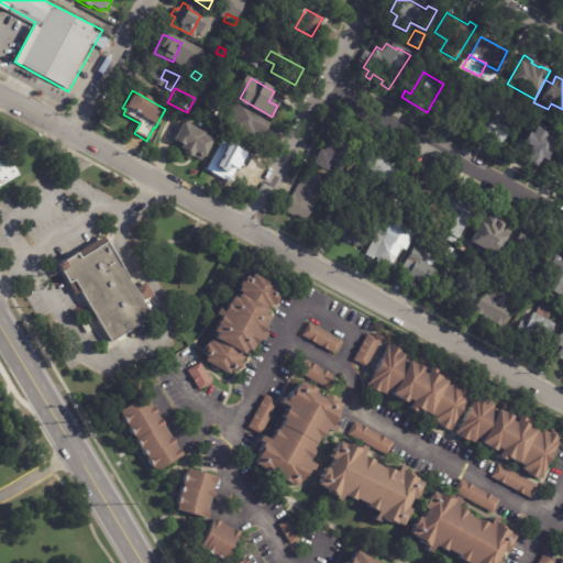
[(446,116),(452,106),(445,102),(450,95),(479,110),(471,128),(446,116)]
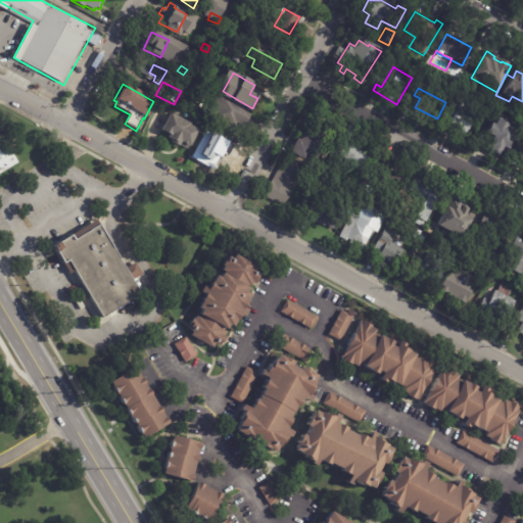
[(465,107),(475,113),(462,137),(444,127),(446,123),(440,120),(458,90),(470,98),(465,107)]
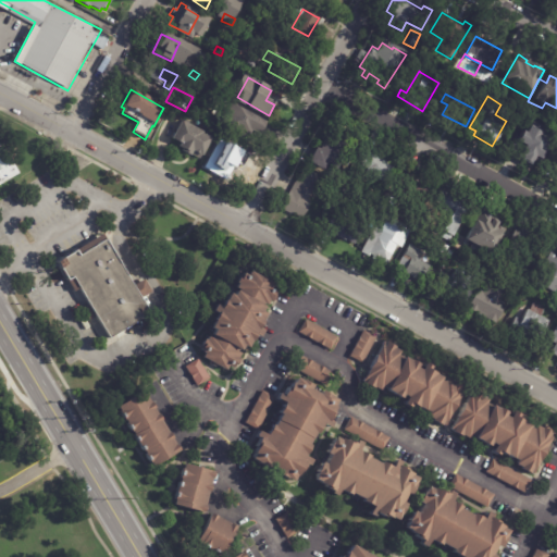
[(260,123),(252,136),(245,132),(243,136),(242,135),(238,140),(213,126),(213,124),(212,123),(215,116),(217,116),(220,113),(218,111),(221,106),(223,107),(225,102),(260,123)]
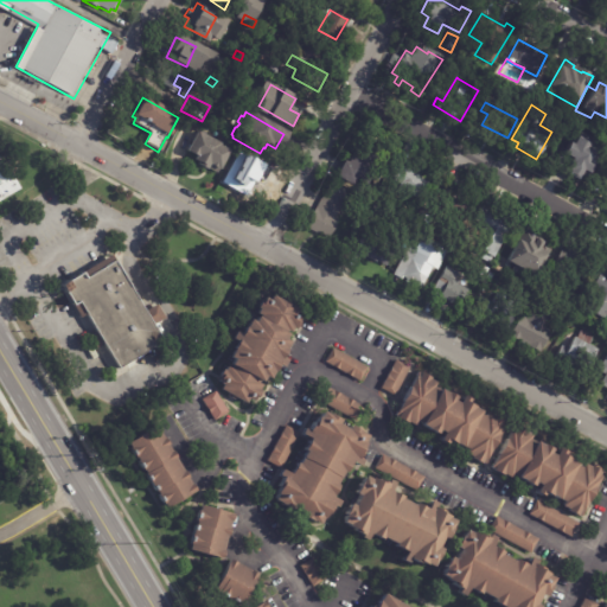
[(196,133),(218,145),(217,146),(228,152),(217,172),(206,167),(204,172),(195,166),(196,164),(191,161),(193,158),(184,153),(196,132),(196,133)]
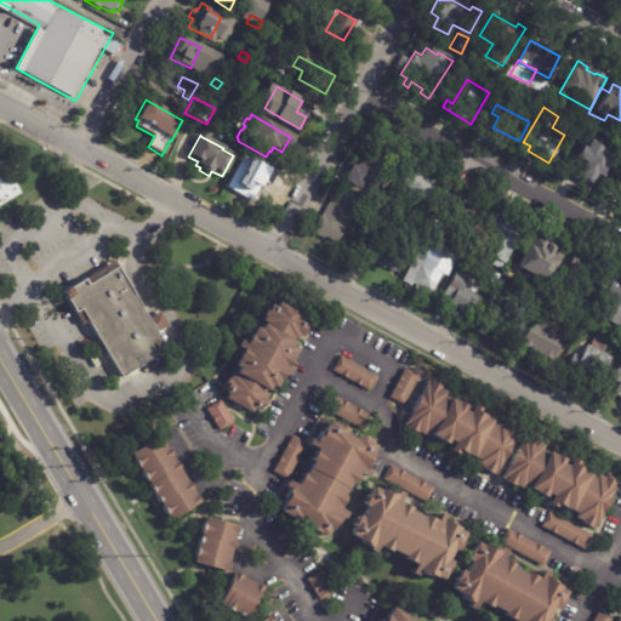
[(371,147),(388,157),(368,192),(358,186),(353,193),(336,183),(346,166),(348,169),(364,142),(371,147)]
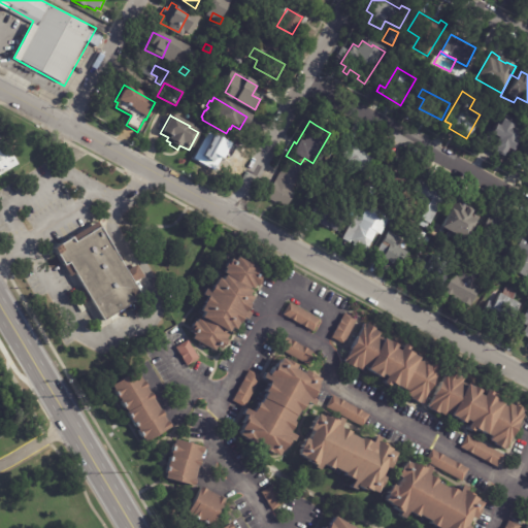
[(507,160),(488,147),(493,138),(488,135),(495,122),(506,129),(510,123),(516,126),(512,133),(520,138),(507,160)]
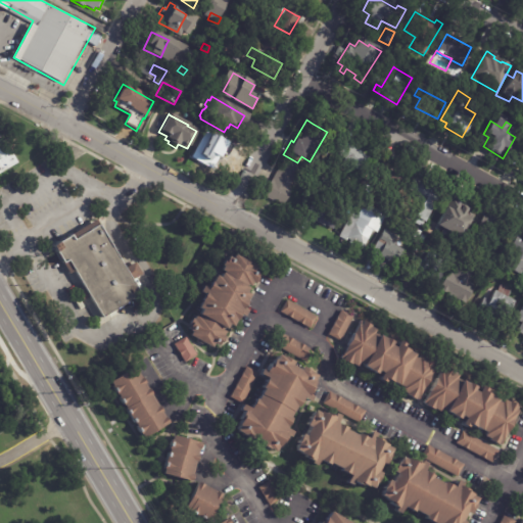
[(217,130),(210,142),(229,152),(220,170),(198,159),(206,141),(199,137),(201,133),(200,132),(204,124),(217,130)]
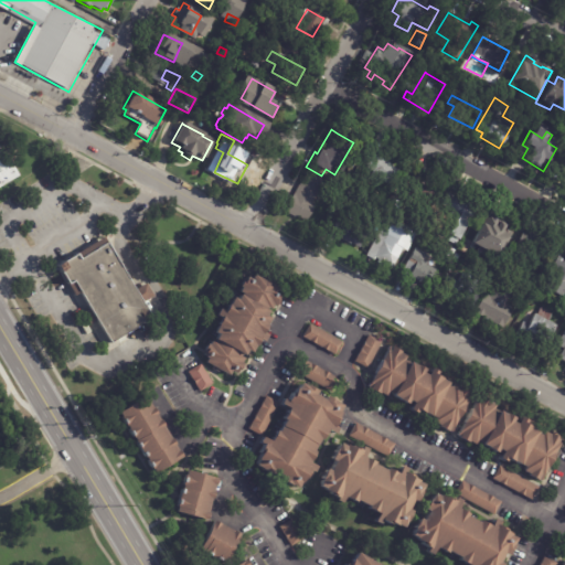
[(0,151),(2,150),(19,177),(0,188),(0,151)]
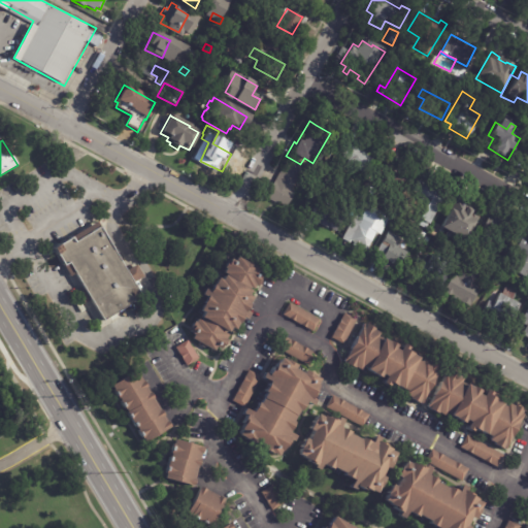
[(355,150),(371,159),(361,176),(342,166),(345,160),(340,157),(347,145),(355,150)]
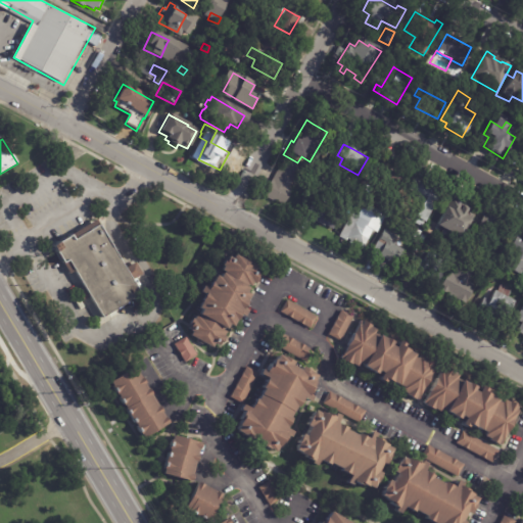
[(522,168),(521,167),(520,167),(520,164),(511,159),(517,148),(522,151),(522,168)]
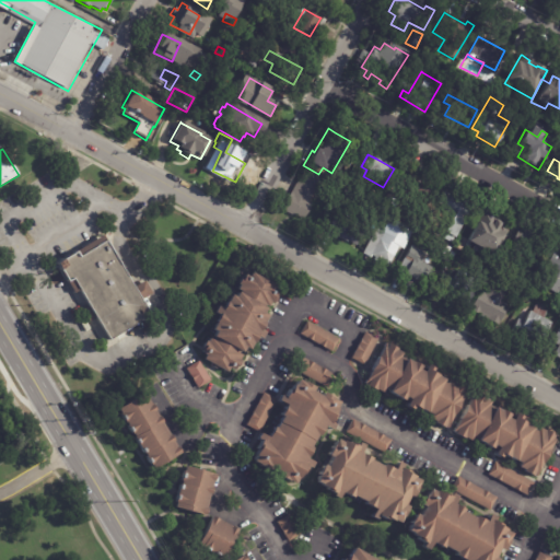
[(290,216),(280,210),(303,170),(319,179),(305,203),(310,207),(301,222),(290,216)]
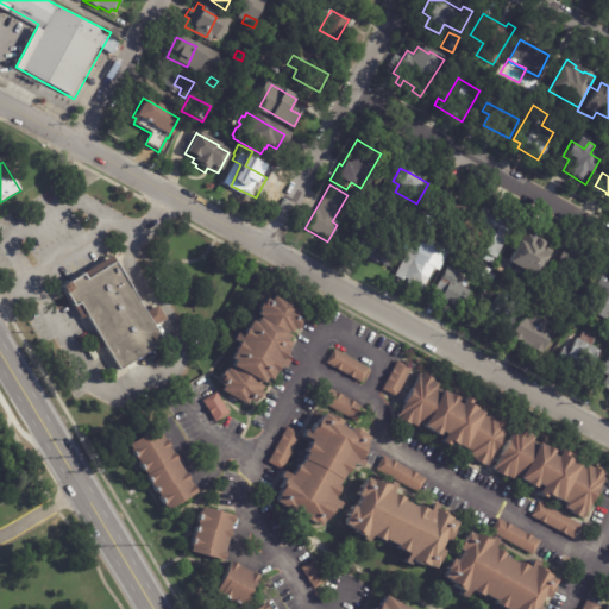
[(489,212),(506,221),(512,225),(503,242),(481,230),(483,226),(476,223),(483,209),(489,212)]
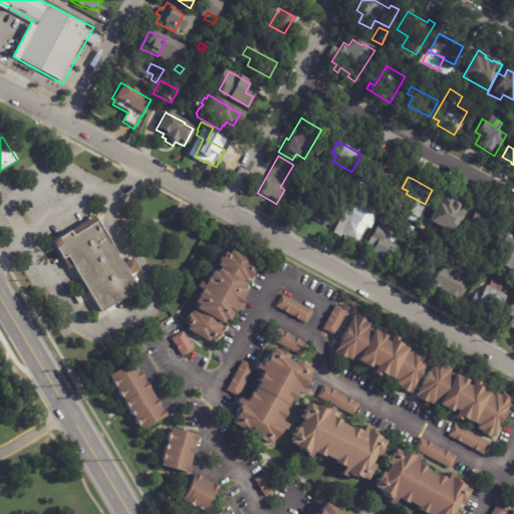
[(311,201),(333,211),(325,227),(297,213),(305,197),(311,201)]
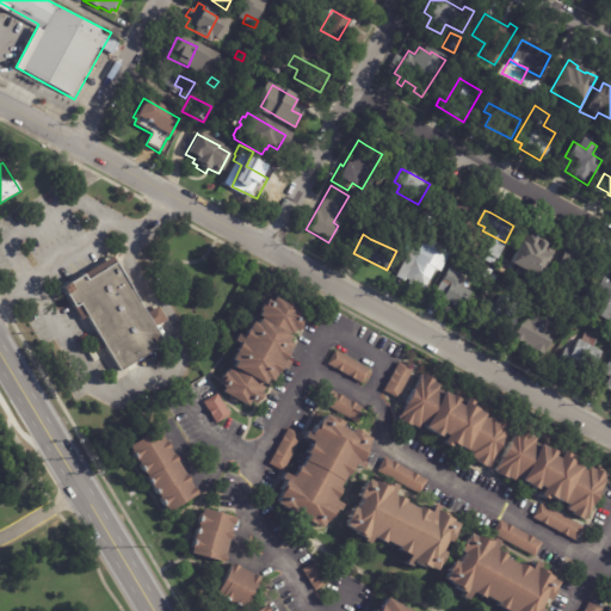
[(525,236),(535,241),(534,242),(553,252),(544,266),(542,265),(530,285),(513,276),(516,271),(504,265),(516,245),(517,245),(523,235),(525,236)]
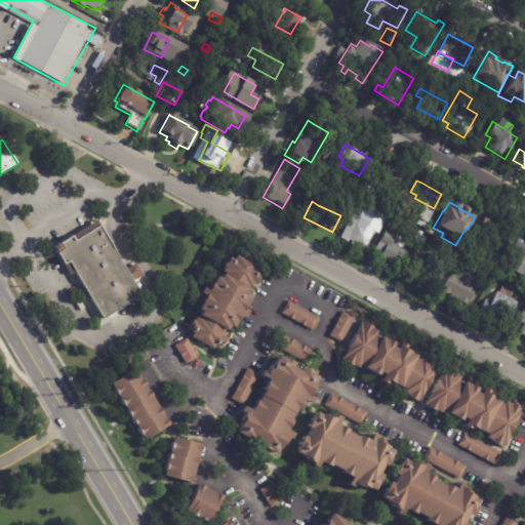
[(359,217),(375,227),(362,249),(355,245),(354,248),(348,244),(349,241),(347,240),(345,242),(338,238),(352,213),(359,217)]
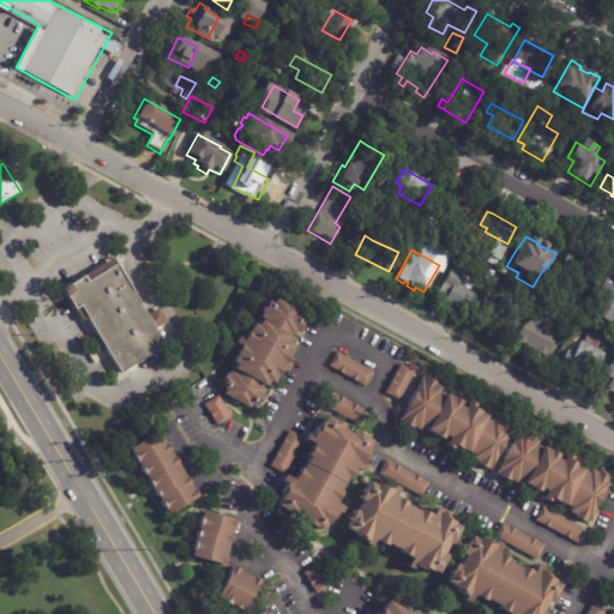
[(438,263),(445,252),(450,254),(444,266),(438,263)]
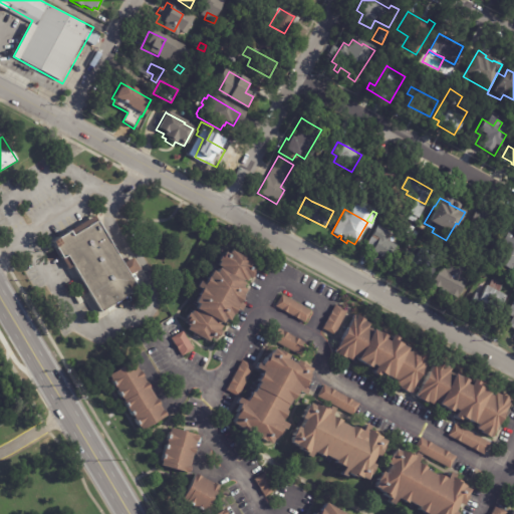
[(481,215),(502,227),(494,241),(466,225),(474,213),(478,216),(480,214),(481,215)]
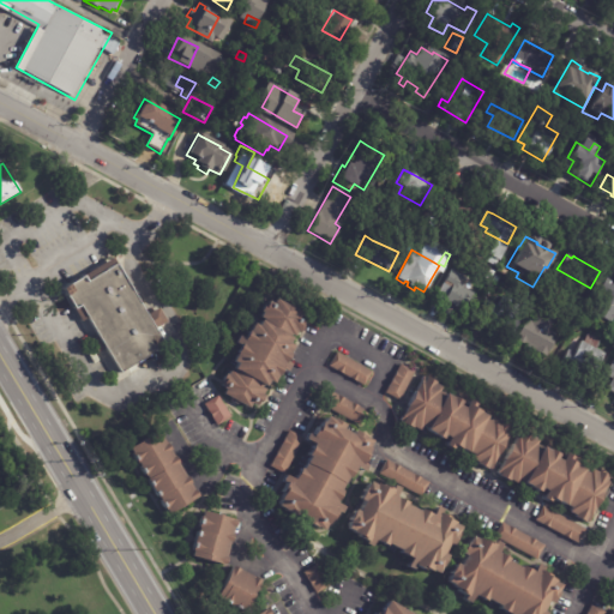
[(115,263),(86,280),(83,274),(60,288),(80,320),(85,318),(118,372),(164,343),(115,263)]
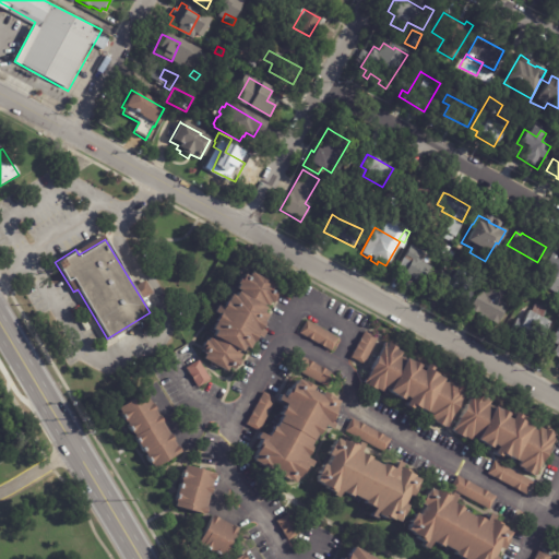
[(420,251),(417,257),(421,260),(420,262),(430,268),(420,285),(413,280),(411,283),(401,277),(403,274),(395,270),(411,245),(420,251)]
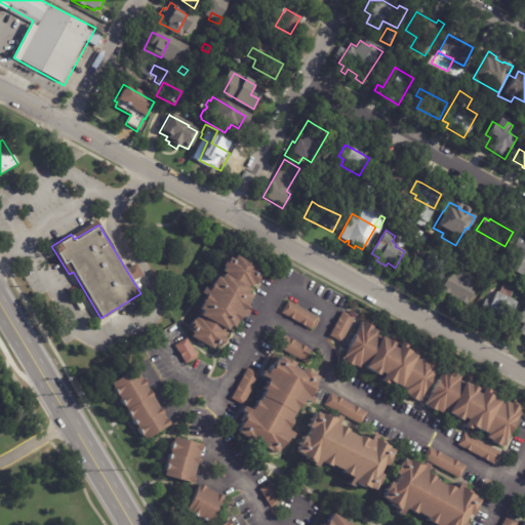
[(522,232),(524,233),(524,267),(519,278),(503,269),(511,256),(508,254),(520,232),(522,232)]
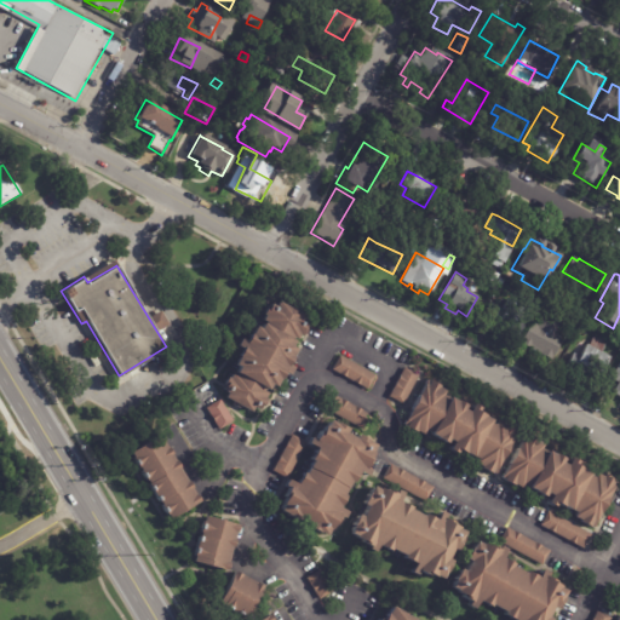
[(499,277),(507,281),(504,288),(495,285),(499,277)]
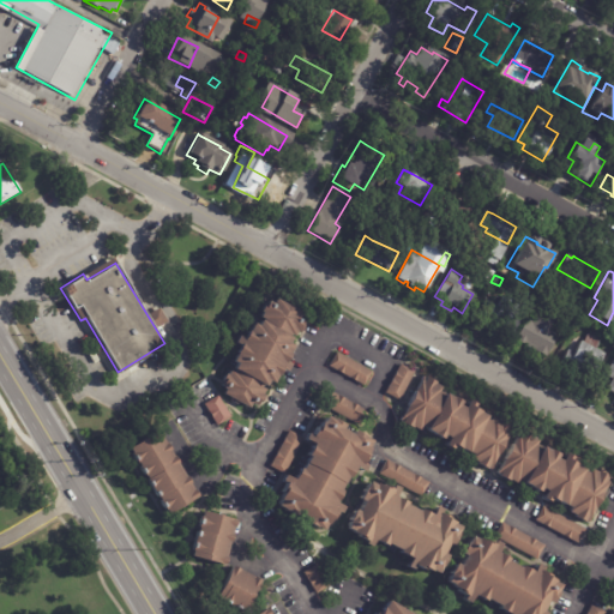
[(524,309),(511,335),(482,320),(495,294),(524,309)]
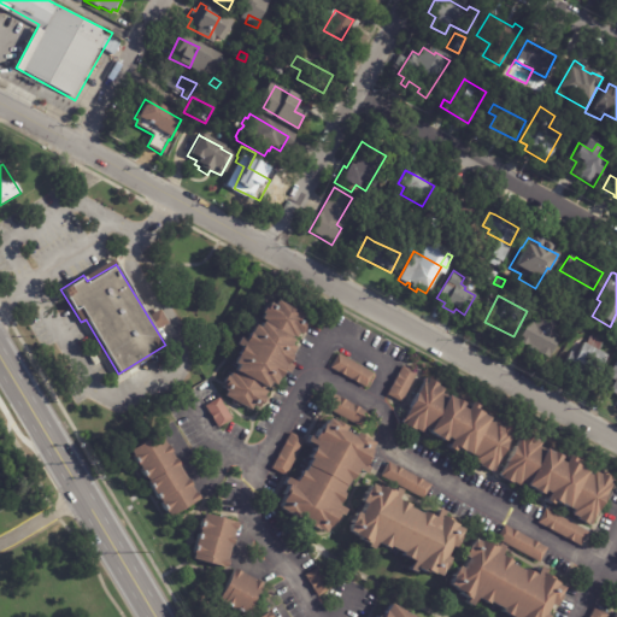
[(304,322),(307,323),(305,327),(306,328),(303,335),(300,334),(298,339),(293,336),(288,345),(293,347),(285,363),(292,366),(288,374),(280,370),(271,386),(266,383),(263,391),(268,393),(265,398),(268,399),(263,406),(262,405),(259,409),(254,406),(252,411),(225,398),(229,392),(224,389),(233,374),(236,375),(238,374),(231,371),(235,365),(230,363),(239,347),(236,345),(244,330),(248,333),(252,325),(257,328),(264,315),(262,313),(269,303),(276,306),(278,301),(306,316),(304,322)]
